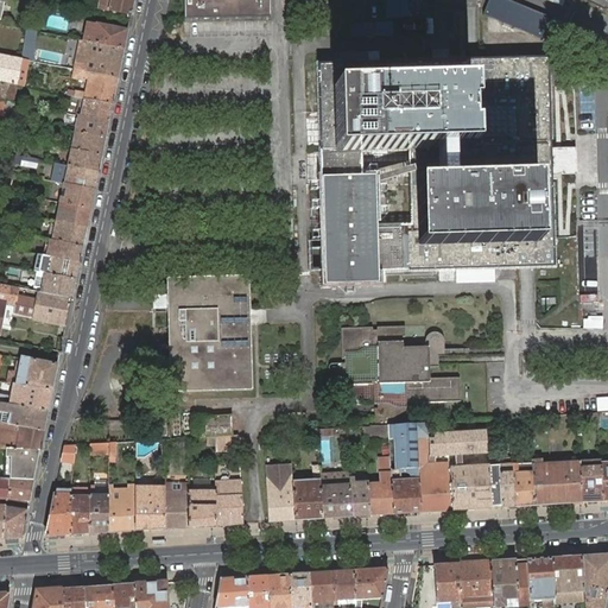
[(131,14),(133,0),(103,0),(102,8),(131,14)]
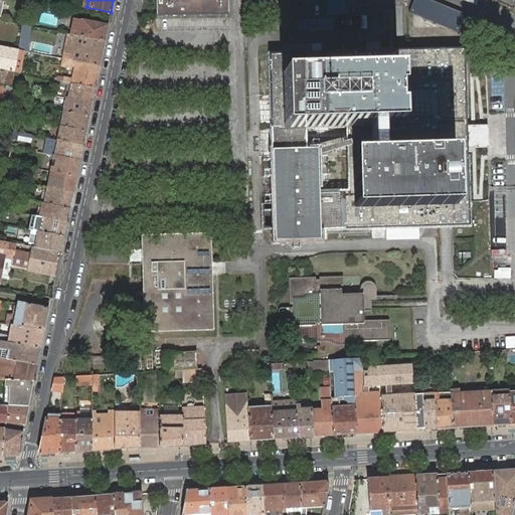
[(164,0),(165,0),(156,0),(156,17),(227,17),(226,0),(164,0)]
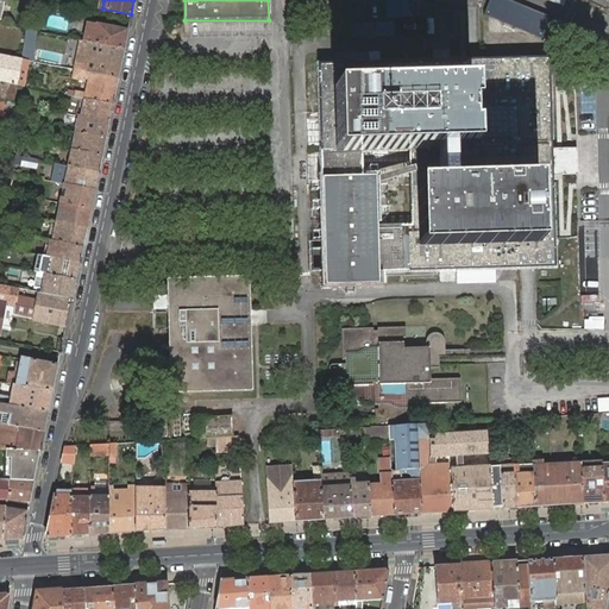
[(39,20),(29,18),(26,30),(37,31),(39,20)]
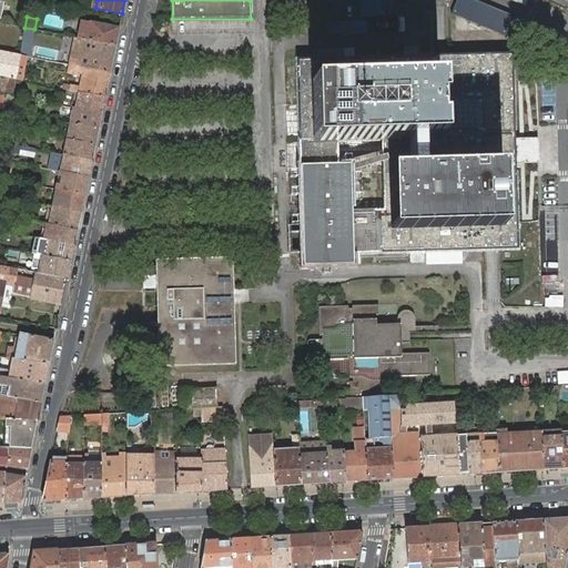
[(115,46),(120,28),(90,22),(82,21),(79,39),(115,46)]
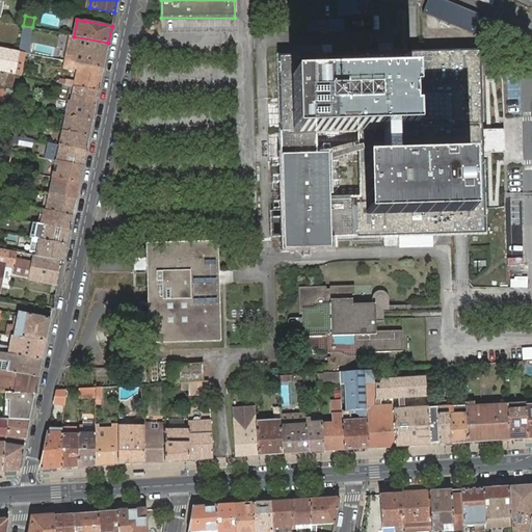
[(32,27),(23,26),(19,52),(25,53),(27,53),(32,27)]
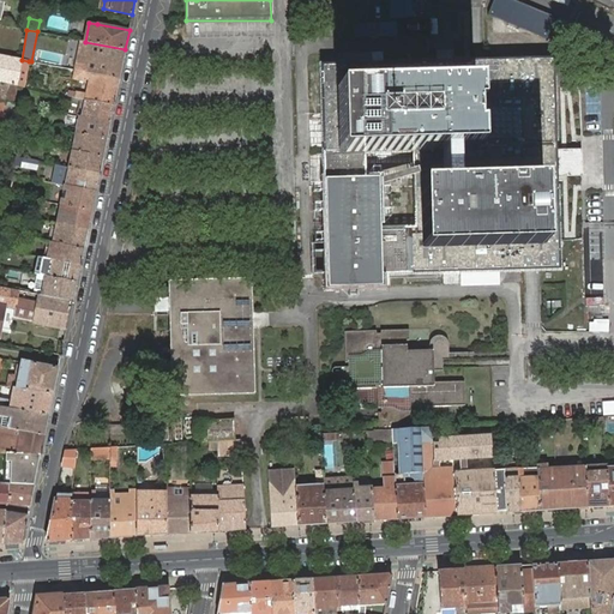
[(119,79),(125,49),(85,42),(74,40),(72,52),(79,53),(77,64),(89,66),(88,73),(119,79)]
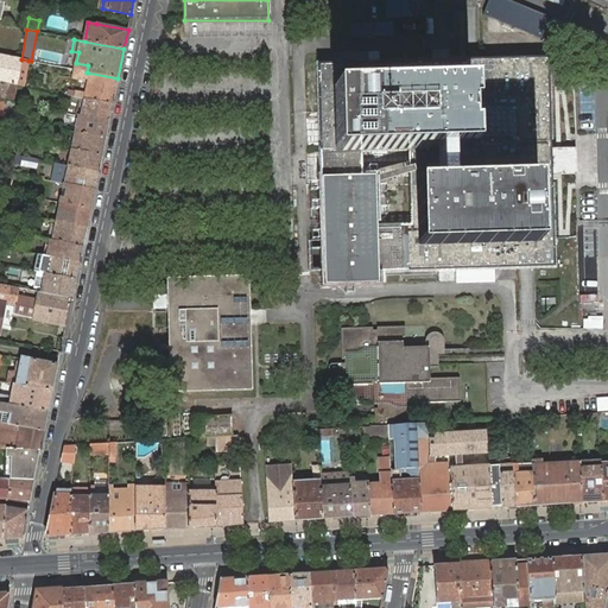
[(551,163),(551,150),(548,43),(493,44),(494,61),(462,62),(316,67),(320,165),(320,182),(323,290),(377,287),(375,273),(434,272),(448,271),(456,271),(495,270),(555,268),(553,248),(551,177),(551,163)]
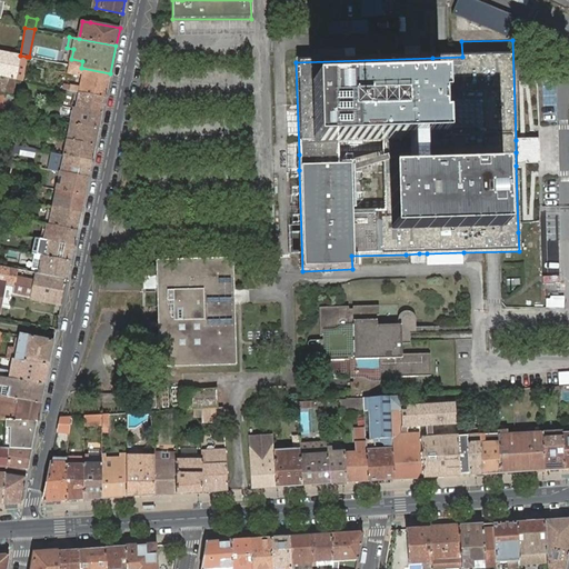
[(27,57),(20,56),(0,50),(0,76),(1,77),(9,78),(16,80),(22,81),(23,77),(17,75),(20,60),(27,61),(27,57)]
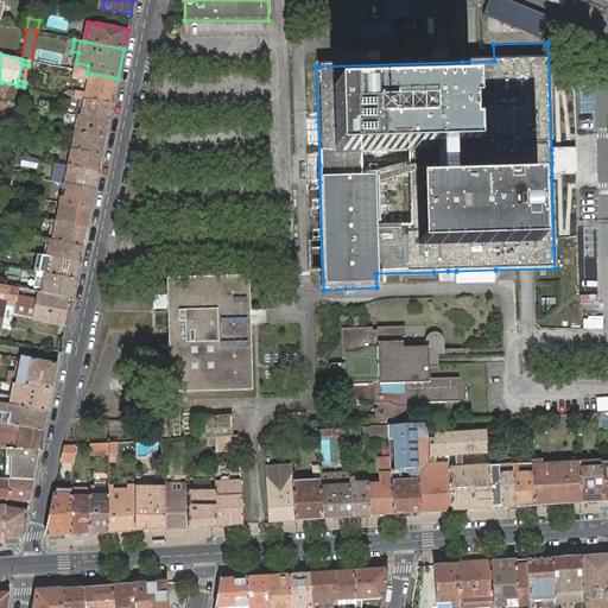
[(25,82),(29,65),(21,64),(18,80),(25,82)]
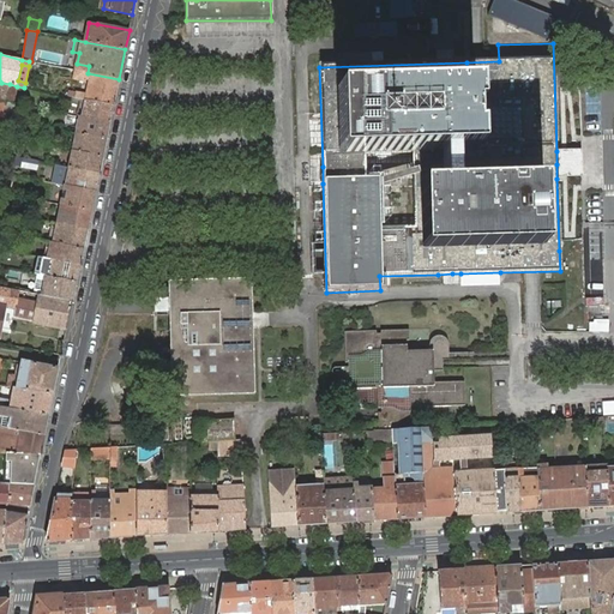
[(113,106),(119,79),(88,73),(76,71),(73,79),(84,82),(90,79),(94,80),(90,96),(86,95),(71,91),(70,97),(85,100),(113,106)]
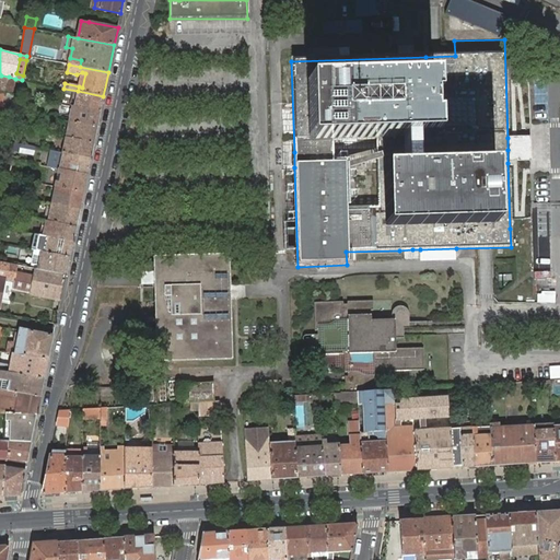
[(0,79),(0,91),(6,93),(9,77),(1,76),(0,79)]
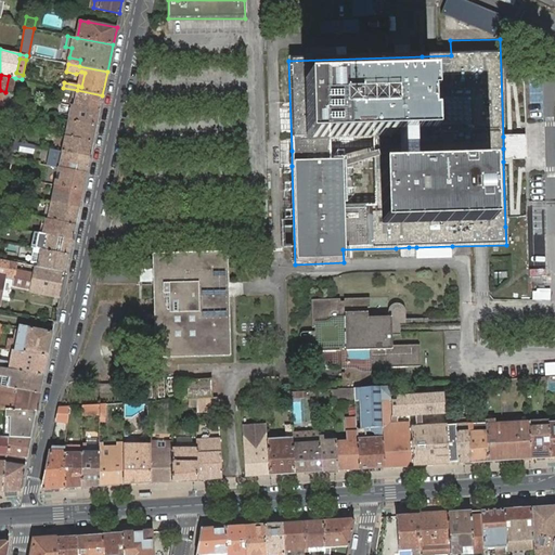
[(12,93),(15,78),(9,76),(5,92),(12,93)]
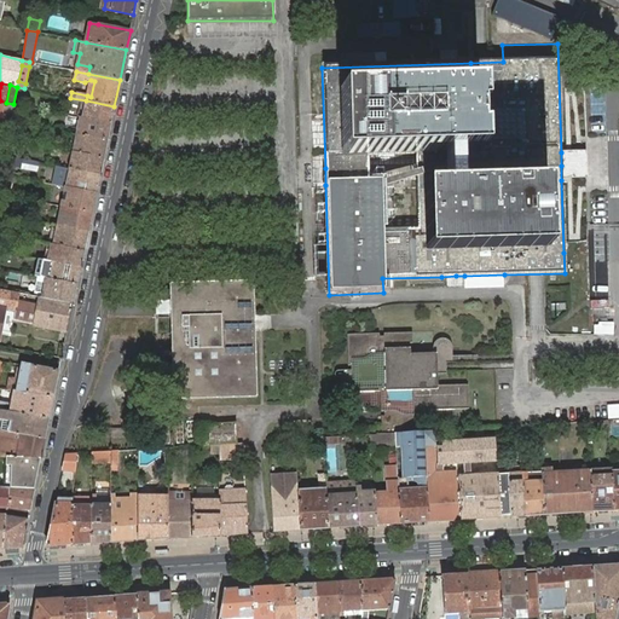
[(110,123),(114,106),(86,100),(85,105),(88,105),(87,115),(84,114),(82,117),(110,123)]
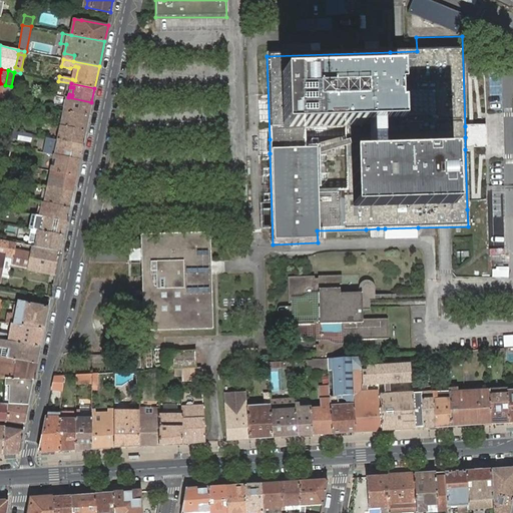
[(11,100),(15,87),(11,86),(5,85),(2,98),(11,100)]
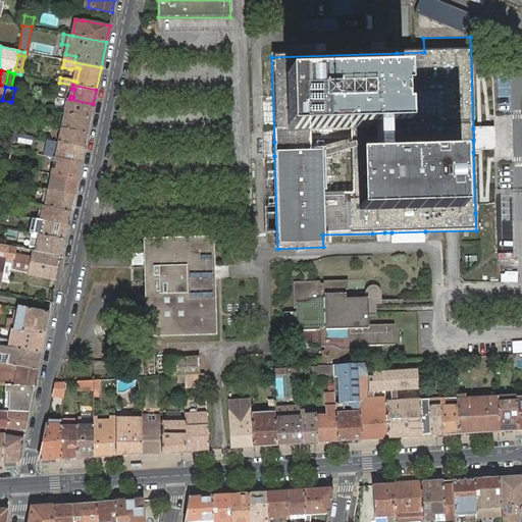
[(91,118),(93,104),(69,99),(67,99),(66,102),(69,103),(67,110),(64,109),(64,113),(91,118)]
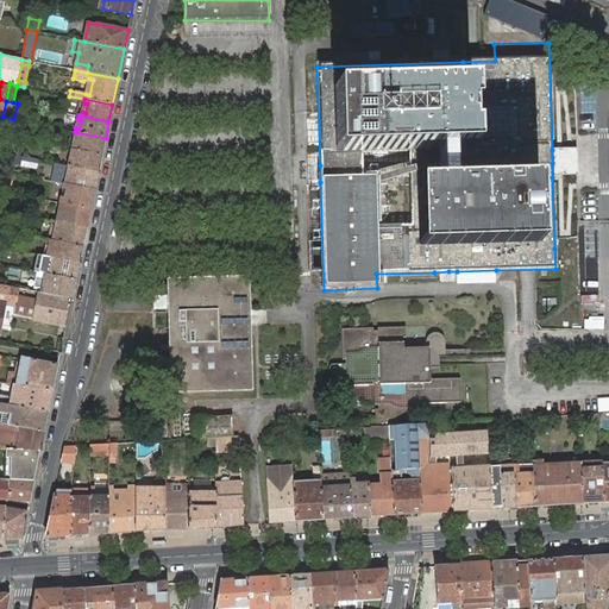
[(20,120),(13,119),(8,137),(13,137),(16,138),(20,120)]
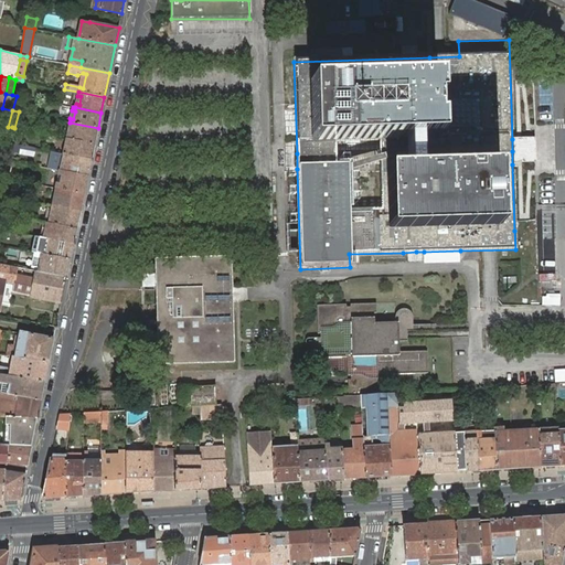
[(94,145),(98,128),(70,123),(68,127),(72,127),(70,136),(66,135),(66,138),(94,145)]
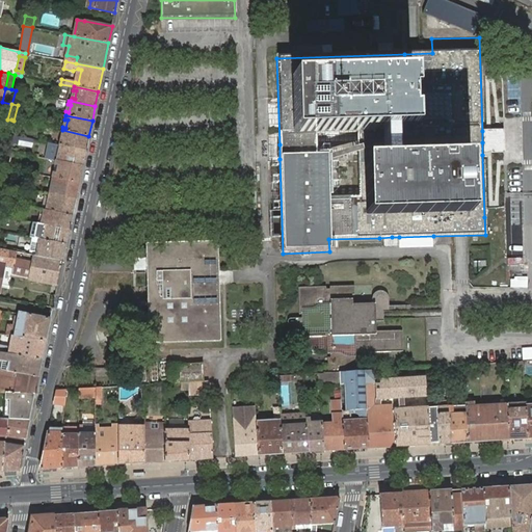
[(11,120),(7,120),(6,120),(3,133),(8,134),(11,120)]
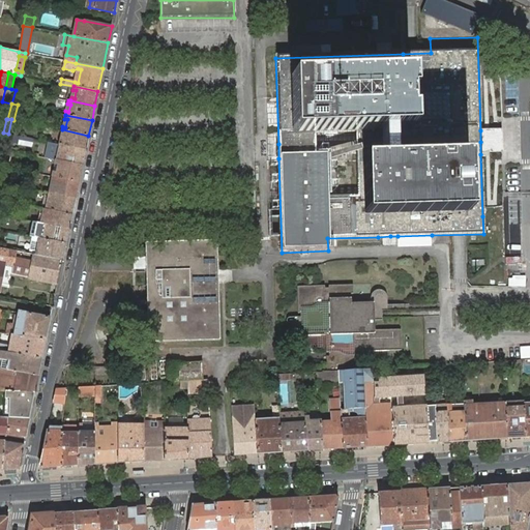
[(85,150),(88,136),(62,129),(58,144),(85,150)]
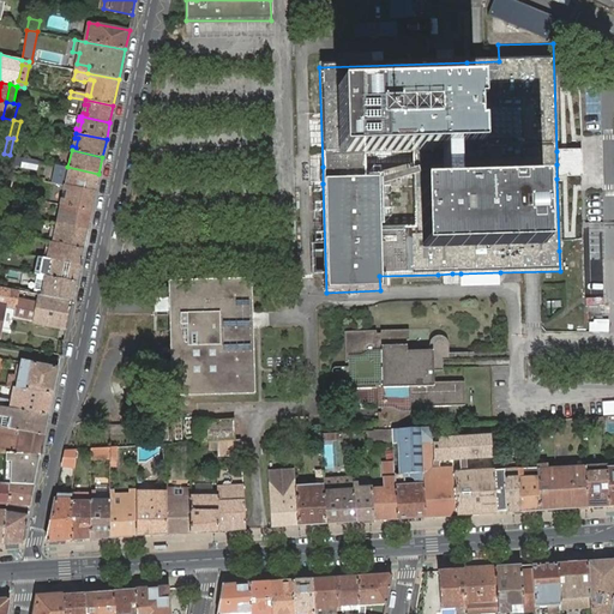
[(557,164),(557,179),(565,179),(583,178),(582,163),(582,151),(564,151),(557,151),(557,164)]
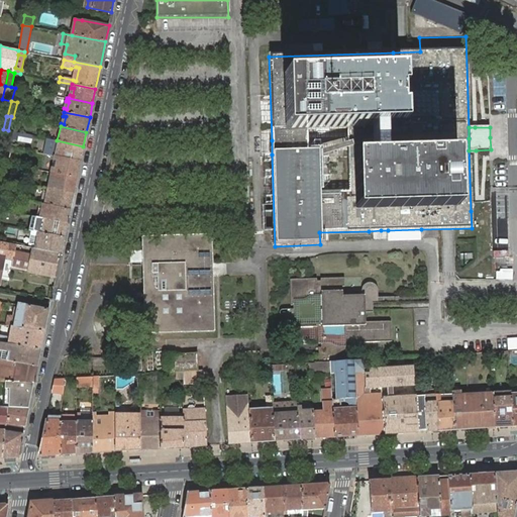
[(13,131),(11,139),(31,142),(32,134),(13,131)]
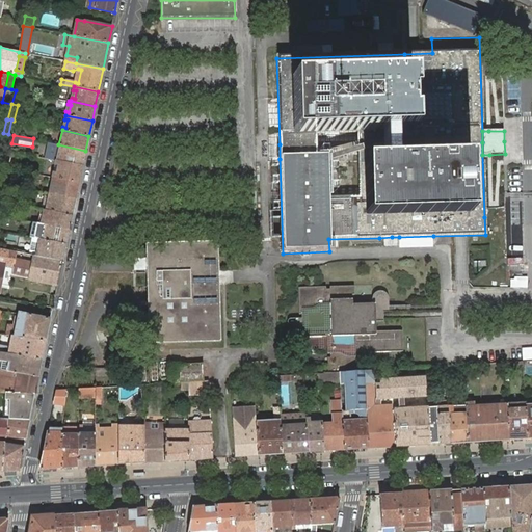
[(82,166),(85,151),(58,144),(58,150),(61,150),(59,158),(56,157),(55,160),(82,166)]
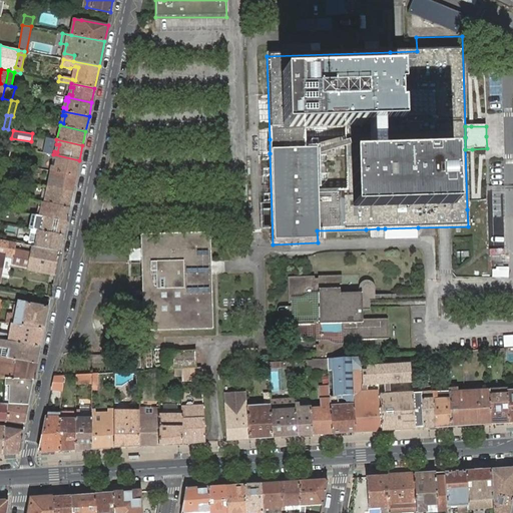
[(76,176),(79,160),(53,154),(46,153),(45,156),(53,158),(56,159),(54,167),(51,166),(50,170),(76,176)]
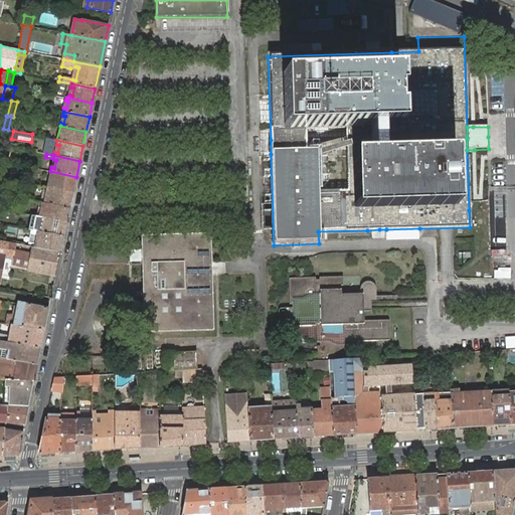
[(73,193),(76,177),(50,171),(49,175),(52,176),(50,185),(47,184),(44,183),(44,187),(47,188),(73,193)]
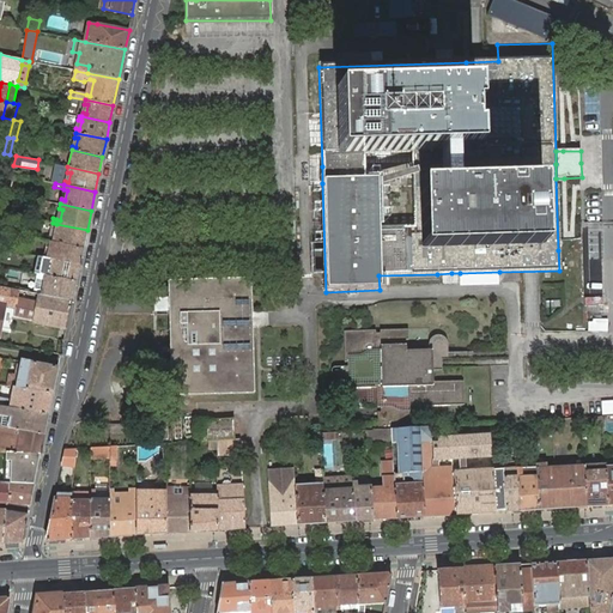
[(83,249),(87,230),(56,224),(55,228),(59,229),(56,238),(53,237),(49,237),(48,241),(52,242),(83,249)]
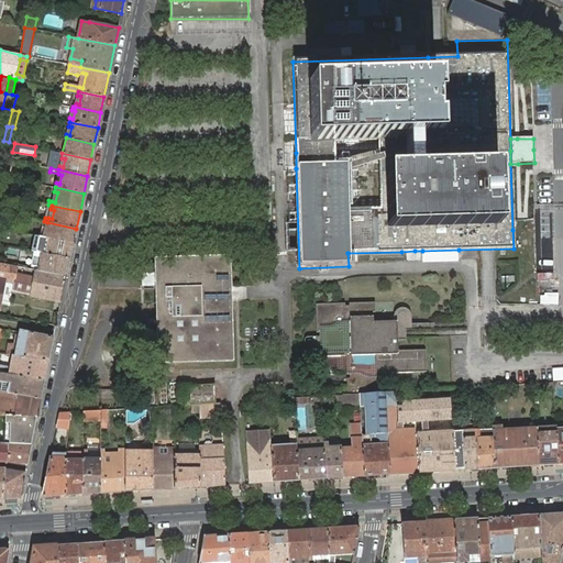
[(73,243),(76,229),(47,222),(47,227),(51,227),(48,234),(45,233),(42,233),(42,236),(73,243)]
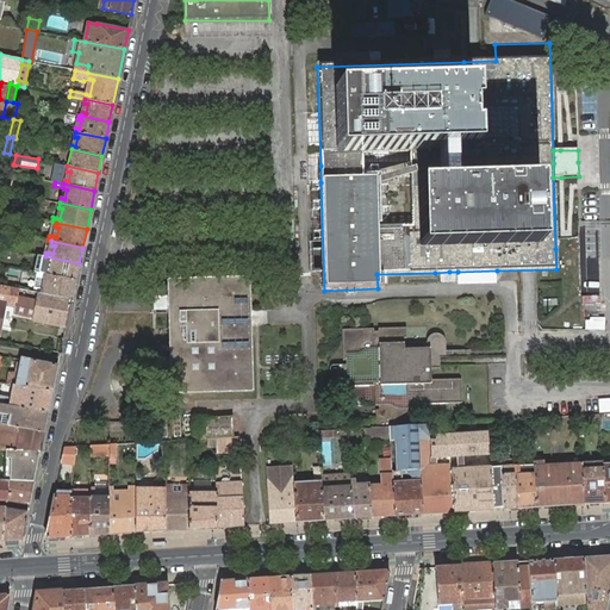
[(76,280),(79,263),(45,256),(44,256),(41,273),(45,274),(76,280)]
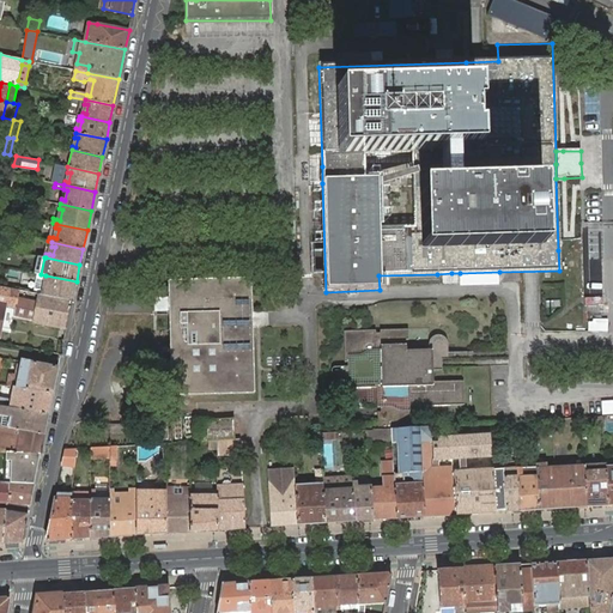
[(499,272),(460,273),(460,286),(499,286),(499,272)]
